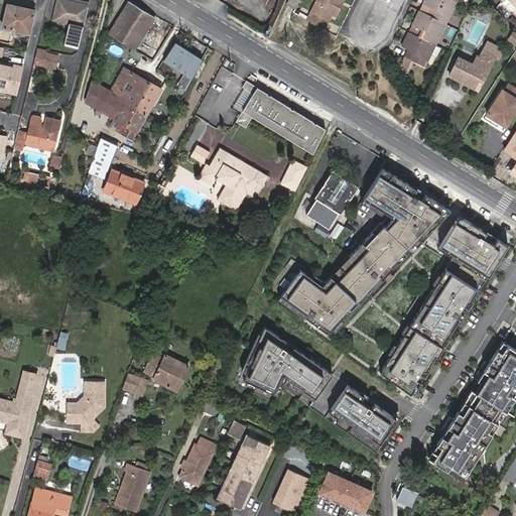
[(57,0),(53,20),(84,27),(89,6),(89,3),(77,0),(57,0)]
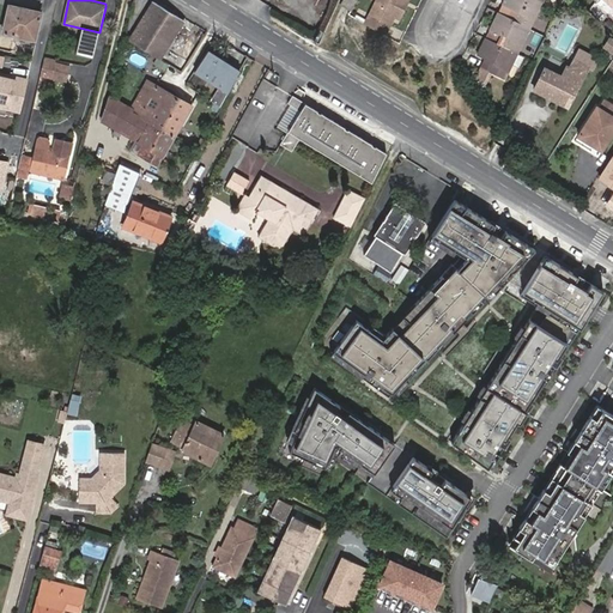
[(356,1),(352,0),(344,0),(341,5),(351,10),(356,1)]
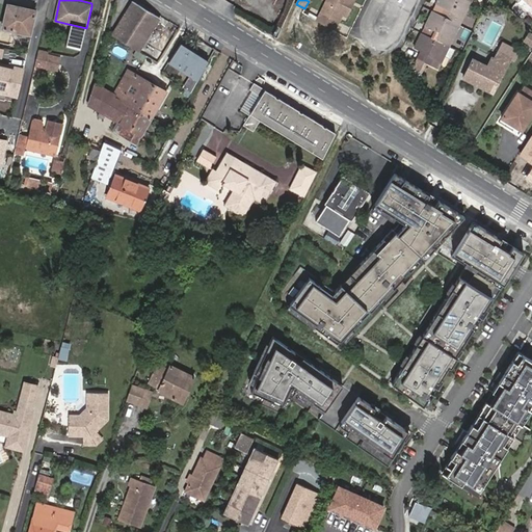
[(346,0),(324,0),(316,19),(333,27),(339,16),(343,18),(348,7),(344,5),(346,1),(346,0)]
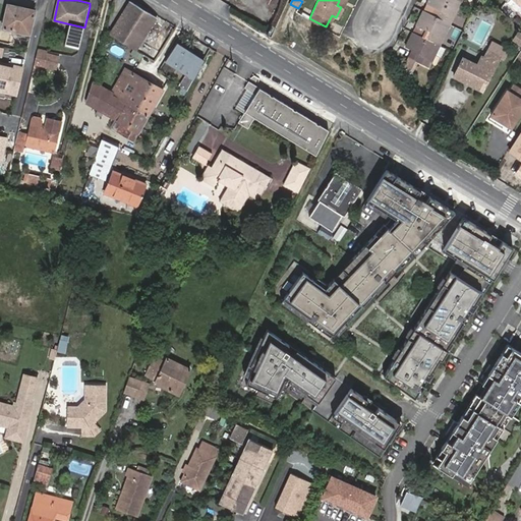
[(438,17),(451,23),(461,1),(458,0),(429,0),(427,5),(441,11),(438,17)]
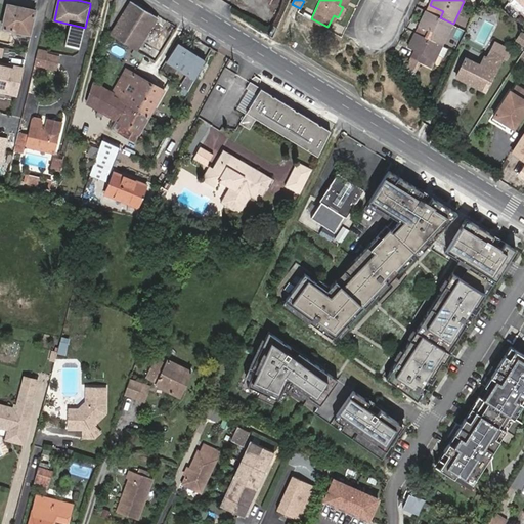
[(137,48),(157,17),(131,3),(112,33),(137,48)]
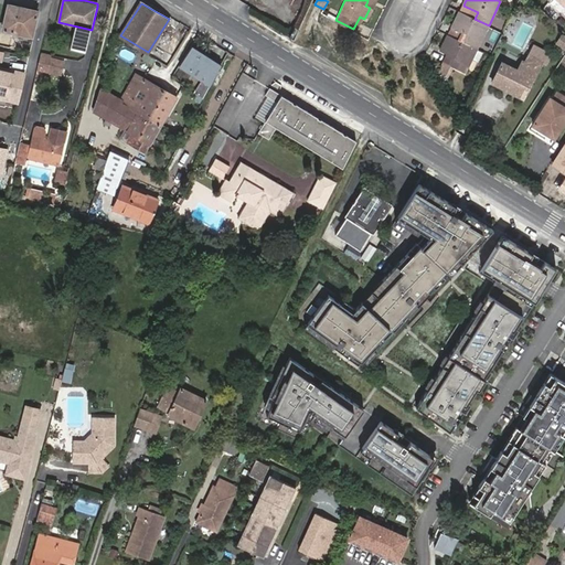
[(464,6),(460,12),(475,19),(478,12),(464,6)]
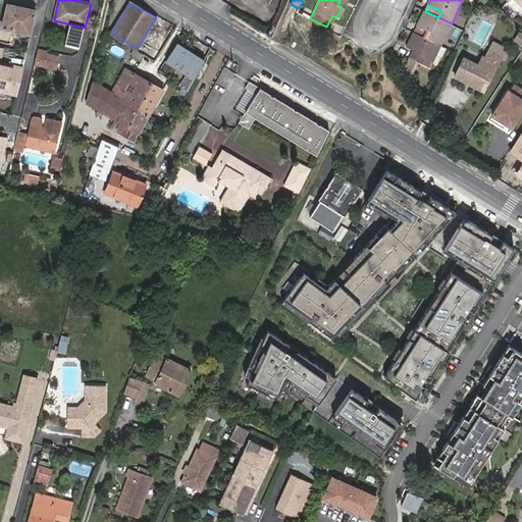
[(29,34),(34,11),(8,6),(4,28),(17,31),(29,34)]
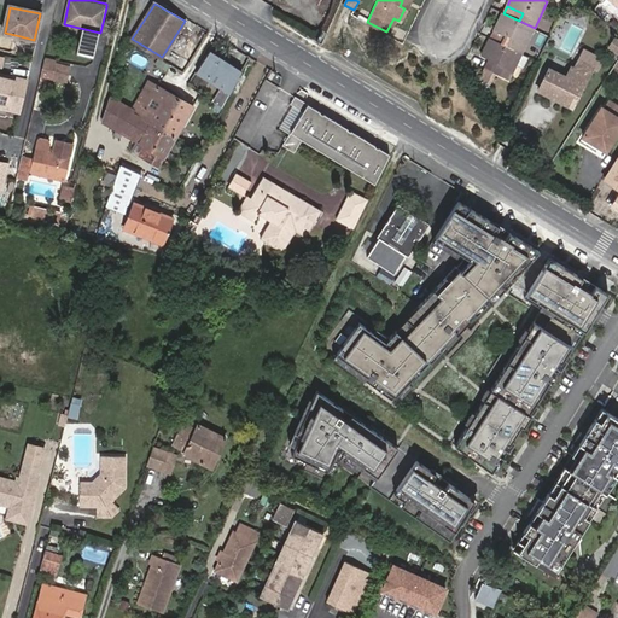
[(507,46),(523,53),(535,28),(519,21),(503,13),(495,31),(509,39),(507,46)]
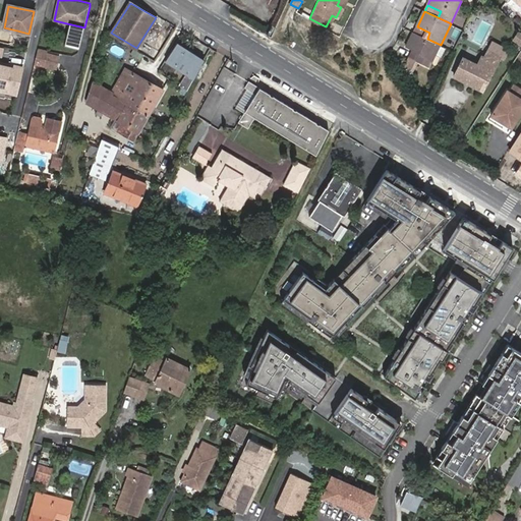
[(417,26),(414,33),(427,39),(429,33),(417,26)]
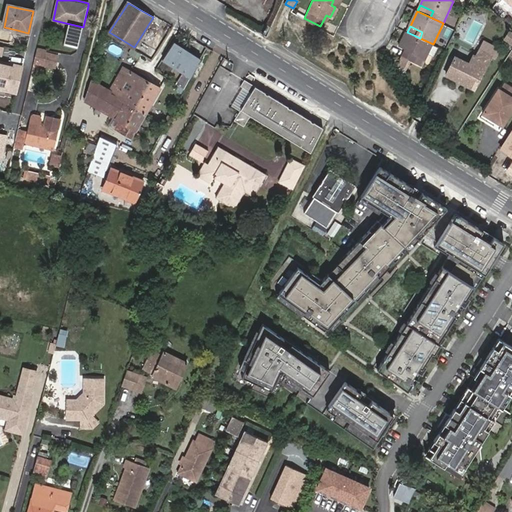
[(28,33),(17,30),(15,39),(26,42),(28,33)]
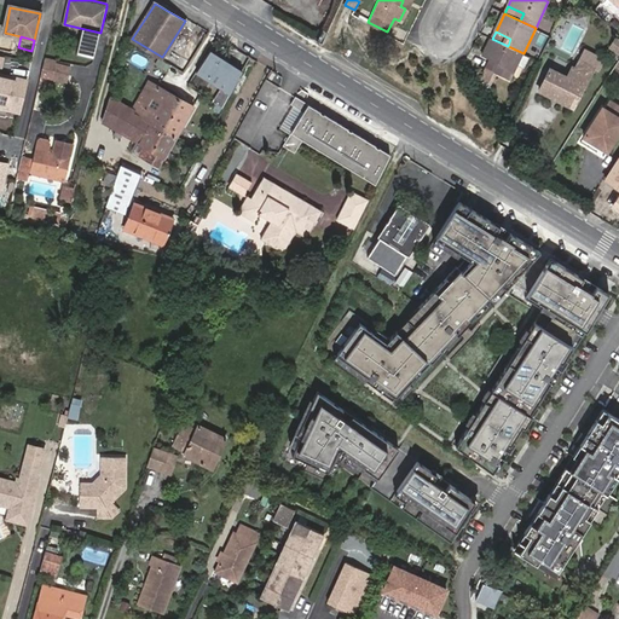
[(525,55),(524,53),(508,46),(492,39),(482,57),(493,63),(492,65),(491,64),(482,82),(492,87),(498,75),(512,81),(519,65),(525,55)]
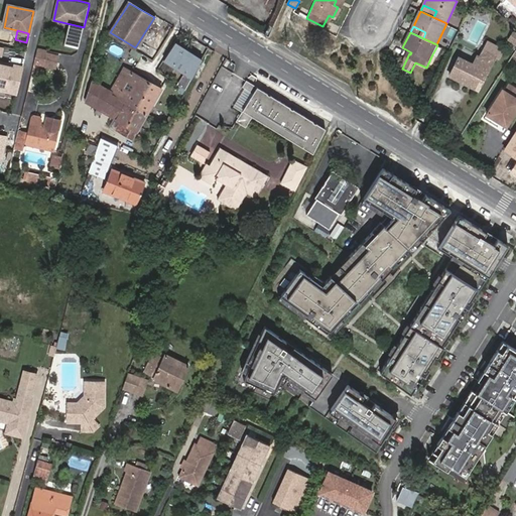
[(175,43),(163,60),(192,79),(203,59),(175,43)]
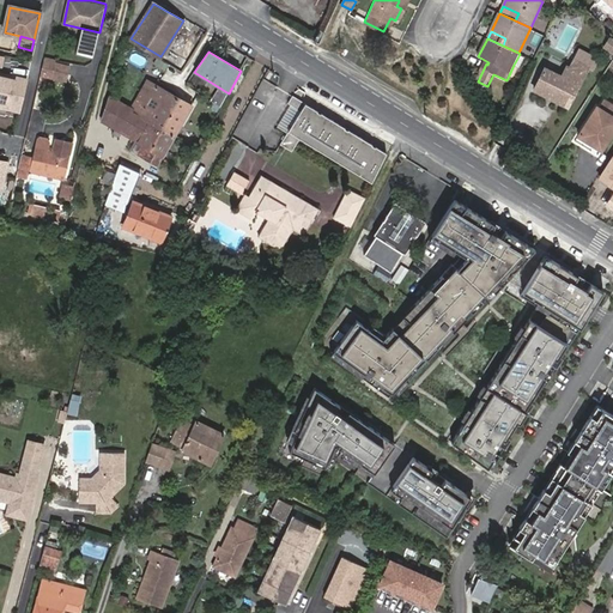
[(520,54),(514,65),(521,68),(526,58),(520,54)]
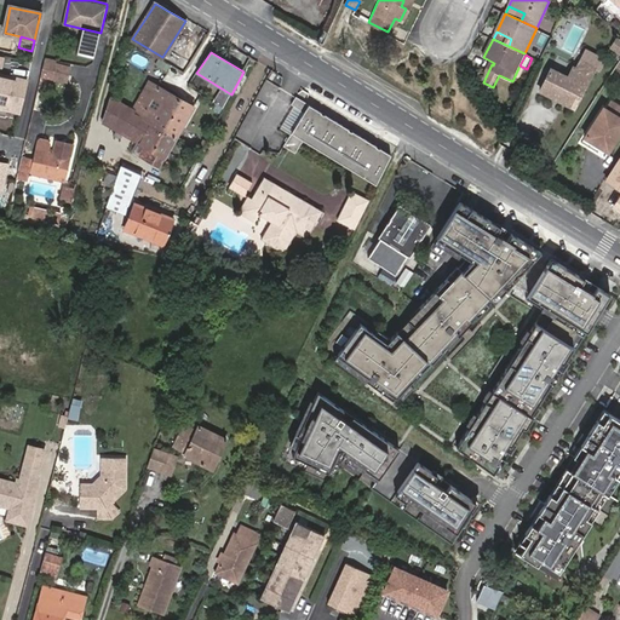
[(543,91),(575,107),(596,63),(584,57),(578,69),(574,68),(569,76),(554,68),(543,91)]
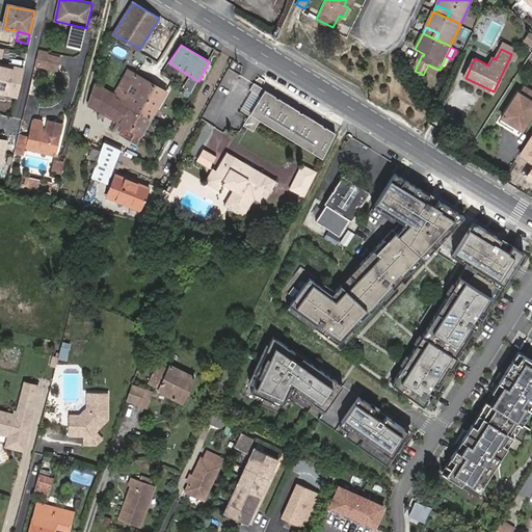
[(141,67),(145,54),(137,51),(132,63),(141,67)]
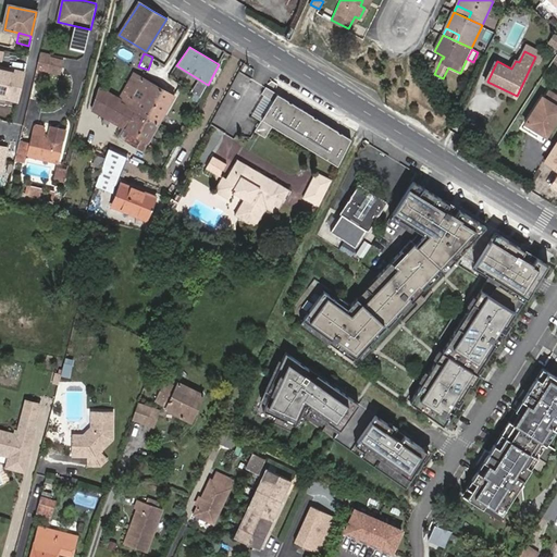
[(61,69),(63,61),(50,58),(48,66),(61,69)]
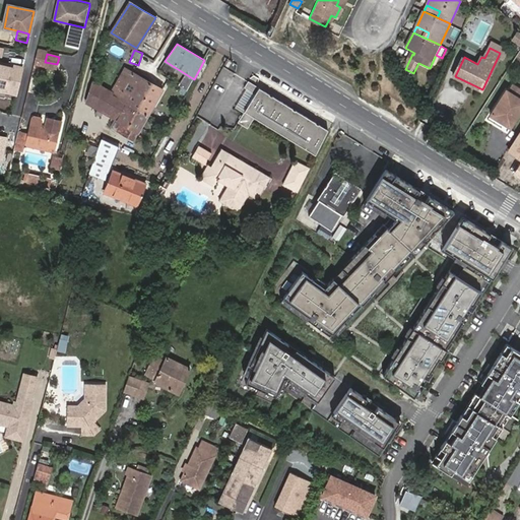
[(0,62),(0,90),(15,94),(21,67),(0,62)]
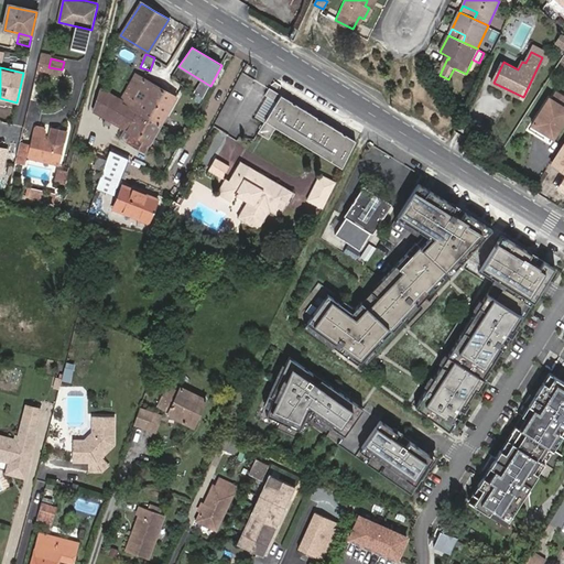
[(120,101),(160,123),(175,97),(173,96),(176,90),(163,83),(159,88),(136,75),(120,101)]
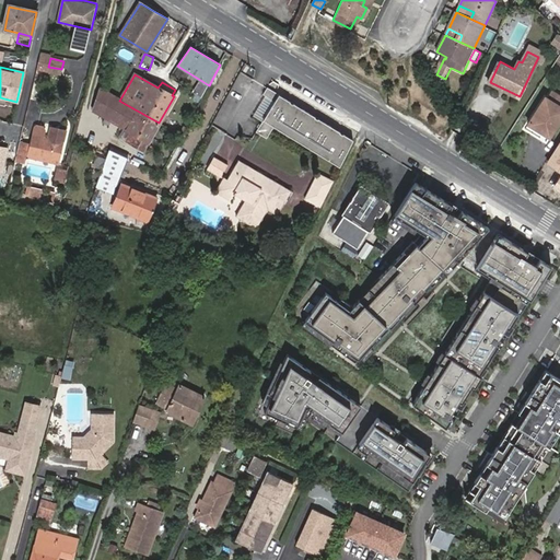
[(201,97),(207,85),(200,81),(194,93),(201,97)]
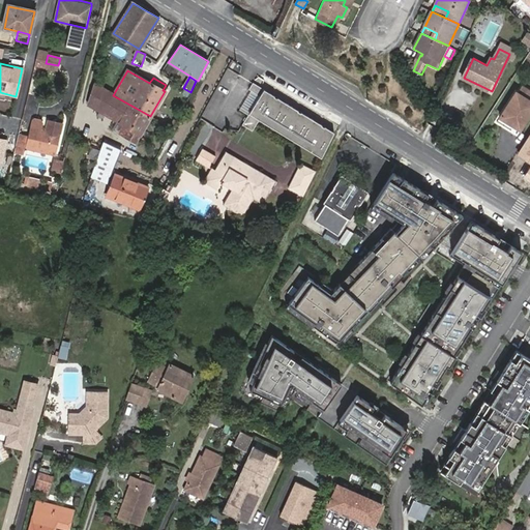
[(136,142),(150,116),(113,95),(96,86),(95,85),(89,105),(123,124),(119,131),(119,133),(136,142)]
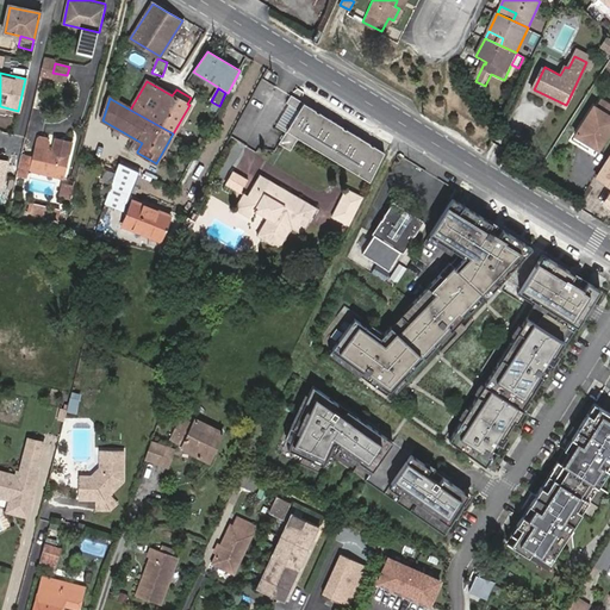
[(596,109),(609,116),(609,106),(601,100),(596,109)]
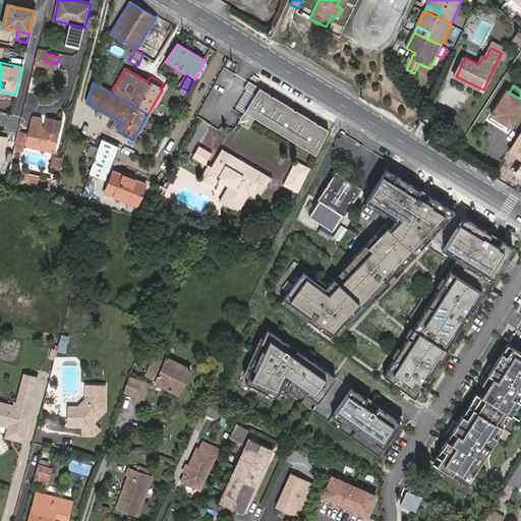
[(314,156),(327,130),(258,88),(243,111),(314,156)]
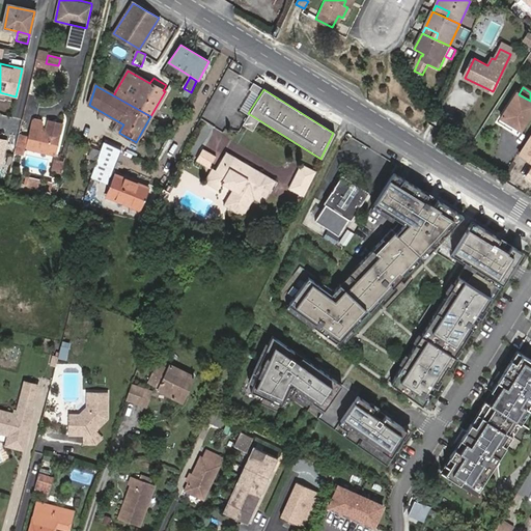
[(518,124),(523,128),(530,114),(530,101),(519,94),(516,92),(501,117),(515,128),(518,124)]
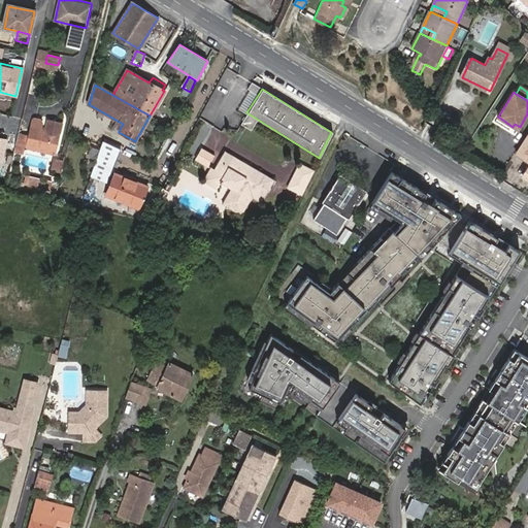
[(55,155),(62,123),(52,121),(48,131),(31,127),(26,149),(55,155)]
